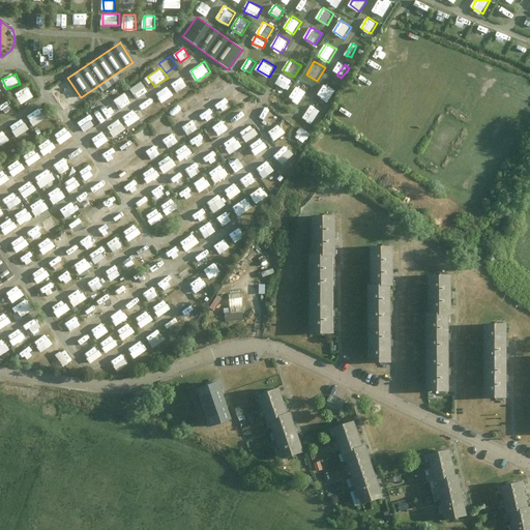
[(282,74),(276,83),(288,89),(293,79),(282,74)]
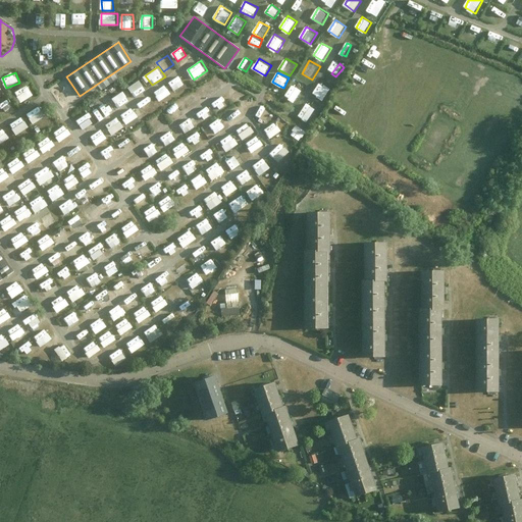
[(178,74),(169,82),(175,91),(186,84),(178,74)]
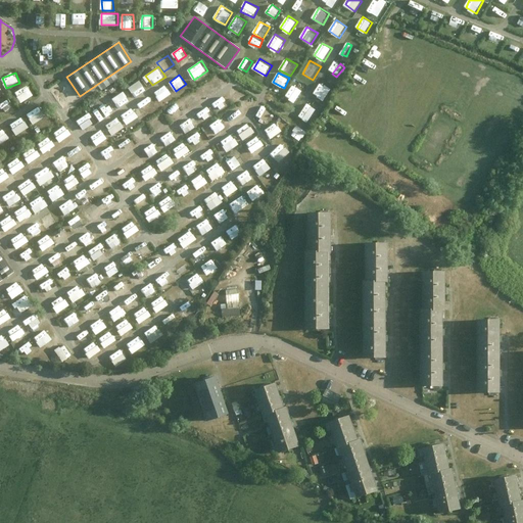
[(141,80),(130,87),(136,97),(147,90),(141,80)]
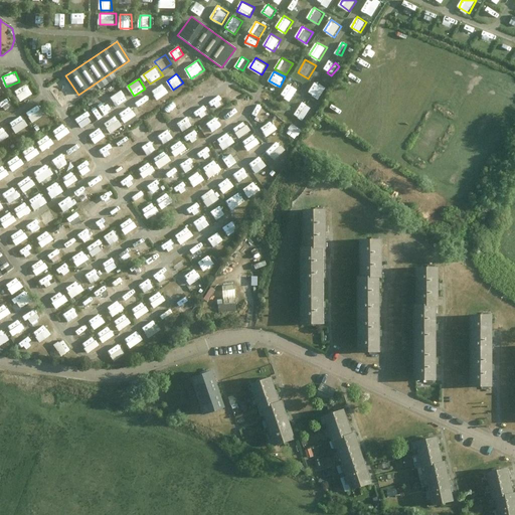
[(315,95),(320,83),(315,81),(310,93),(315,95)]
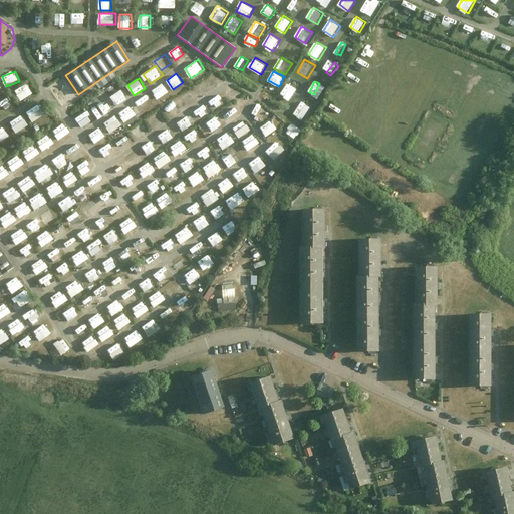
[(29,83),(16,89),(20,100),(33,94),(29,83)]
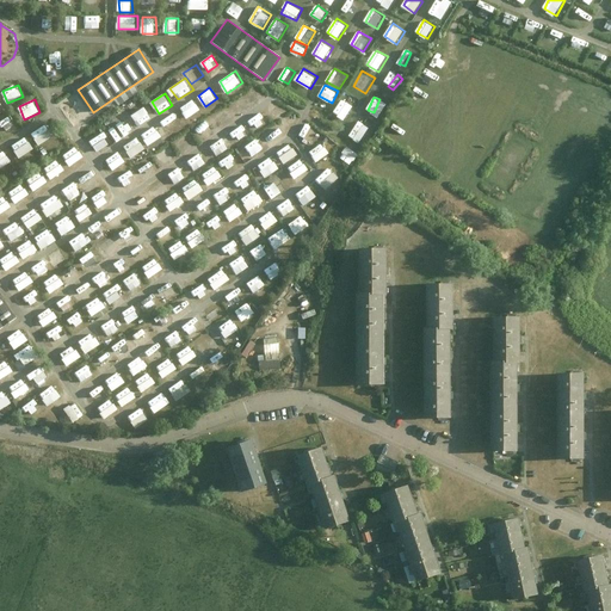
[(196,99),(181,106),(186,117),(201,111),(196,99)]
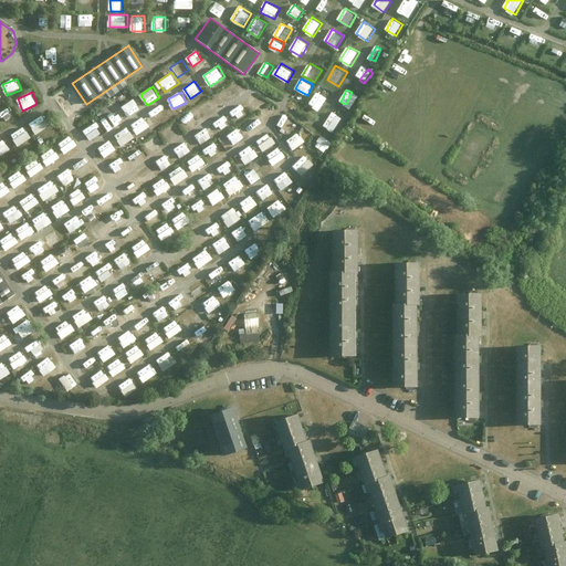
[(310,105),(321,112),(328,97),(318,92),(310,105)]
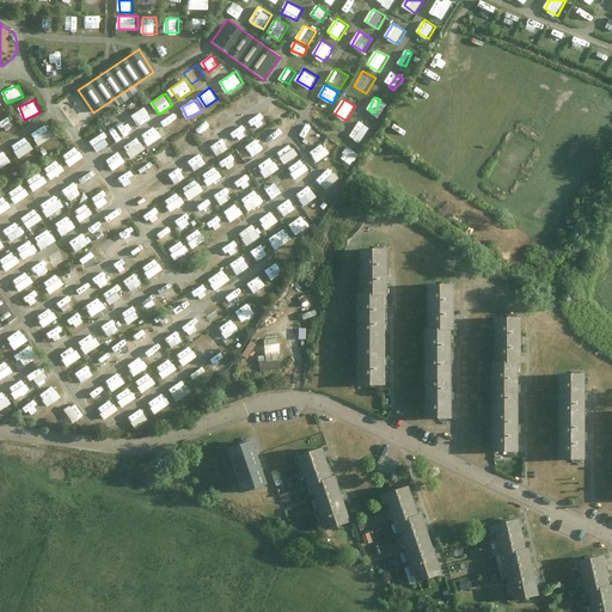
[(145,106),(134,115),(141,126),(152,117),(145,106)]
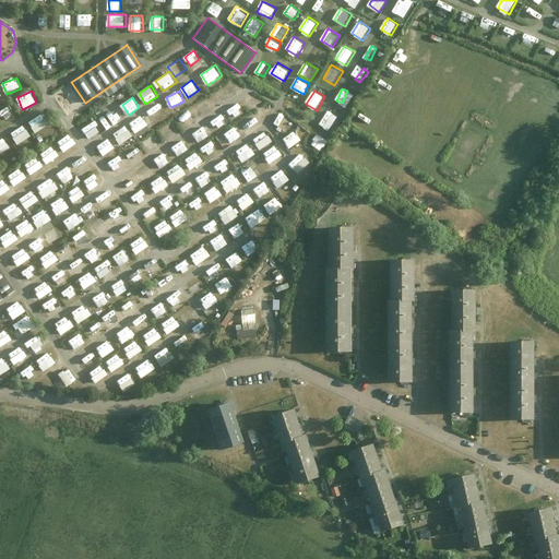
[(147,110),(155,122),(167,115),(161,103),(147,110)]
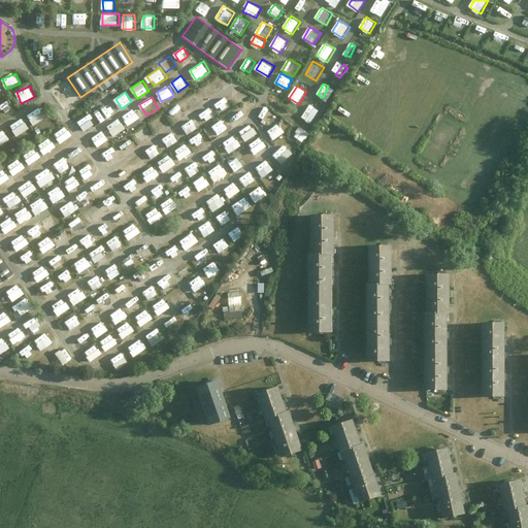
[(224,98),(216,104),(222,111),(229,106),(224,98)]
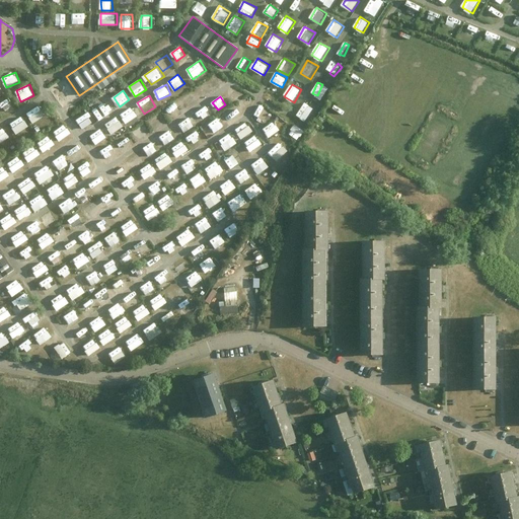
[(303,102),(298,117),(308,121),(313,106),(303,102)]
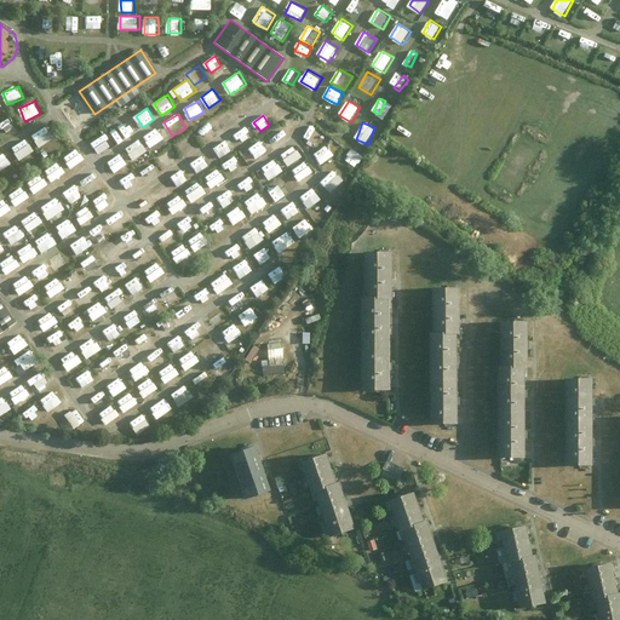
[(33,135),(40,147),(56,137),(49,125),(33,135)]
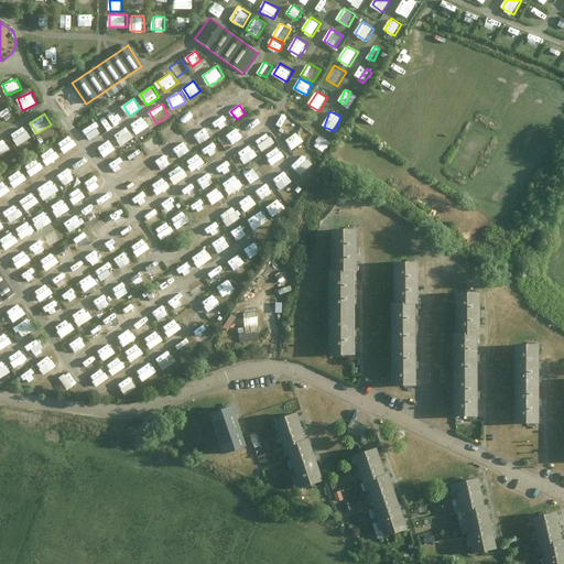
[(277,126),(289,132),(295,120),(283,114),(277,126)]
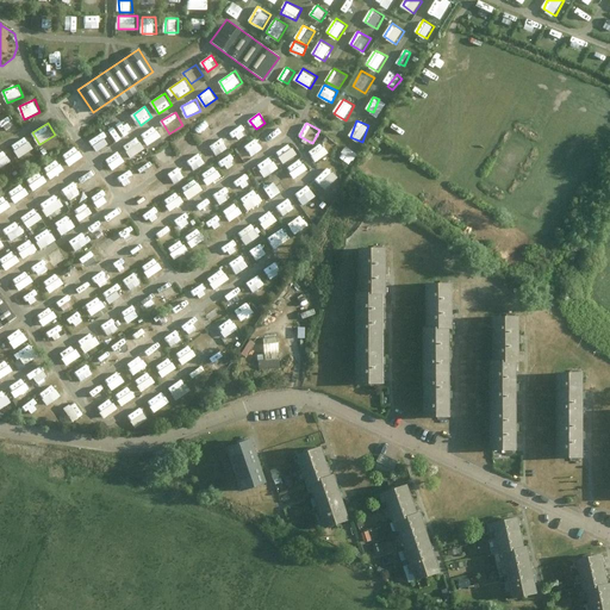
[(248,134),(241,125),(231,132),(237,141),(248,134)]
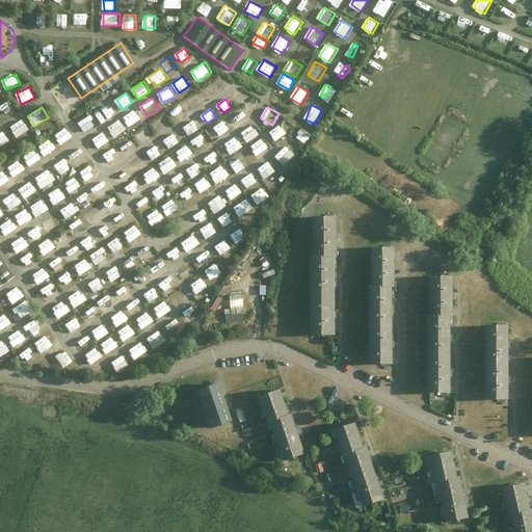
[(79,123),(85,132),(97,125),(90,114),(79,123)]
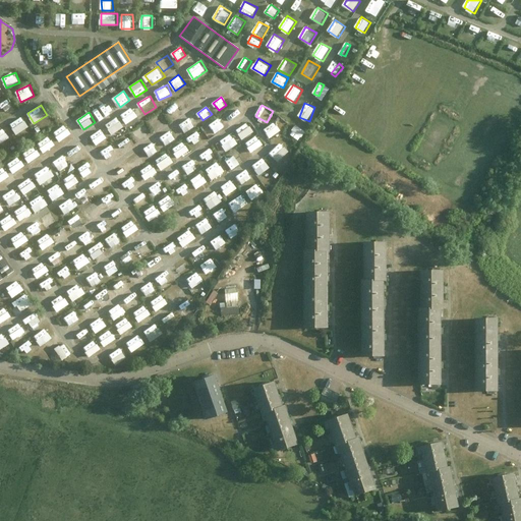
[(17,134),(30,127),(23,116),(10,123),(17,134)]
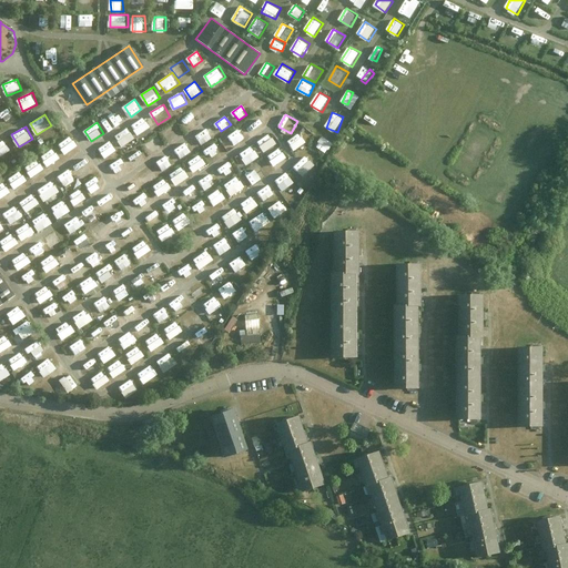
[(123,146),(137,138),(129,127),(115,135),(123,146)]
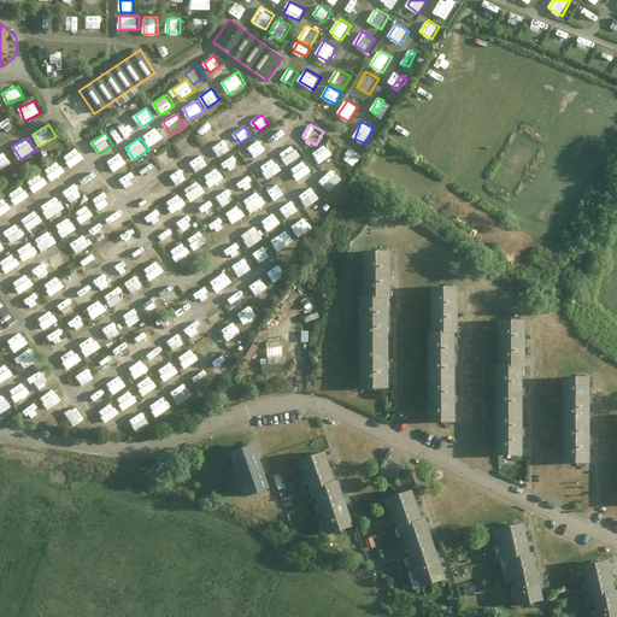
[(250,147),(256,157),(266,150),(260,140),(250,147)]
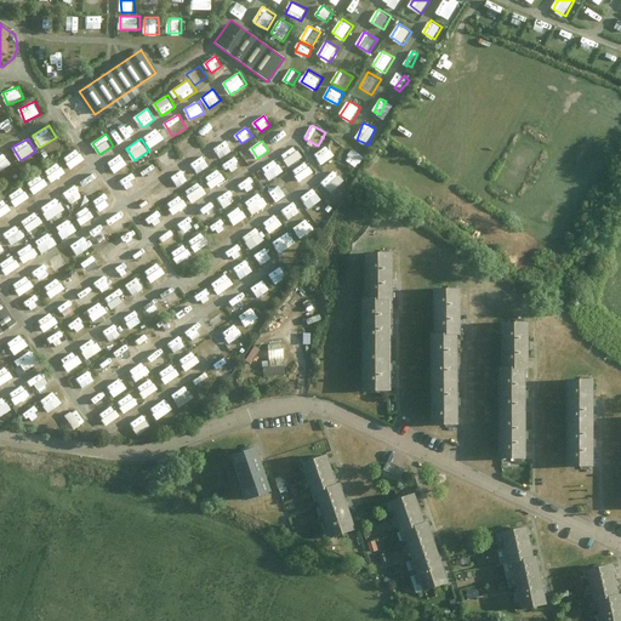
[(323,165),(336,155),(328,144),(315,154),(323,165)]
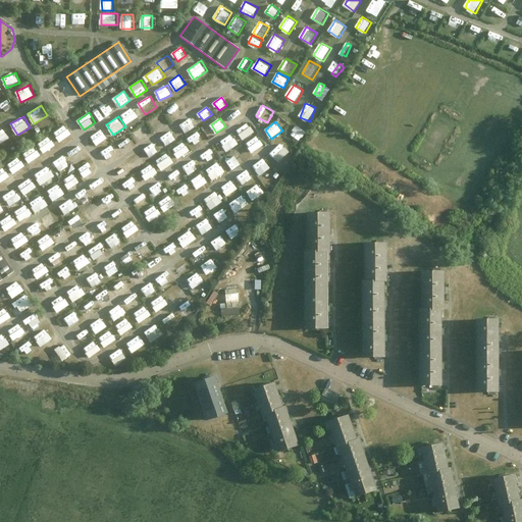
[(61,142),(72,134),(66,124),(55,133),(61,142)]
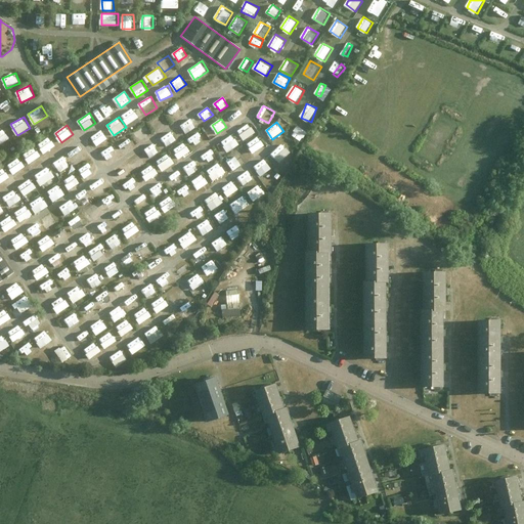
[(302,141),(309,131),(299,125),(292,134),(302,141)]
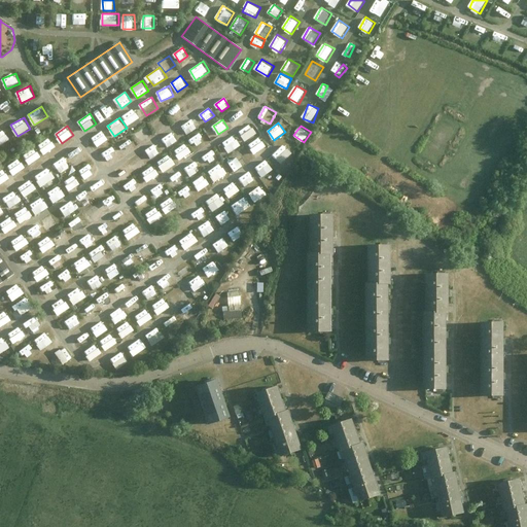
[(4,129),(0,132),(0,145),(10,139),(4,129)]
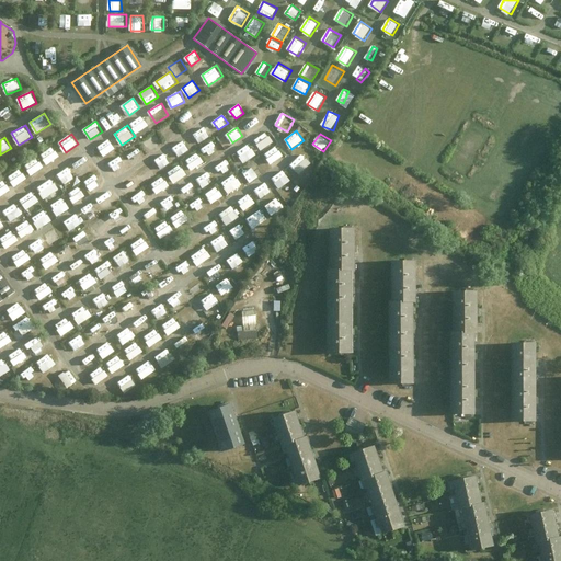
[(110,139),(99,147),(104,156),(115,148),(110,139)]
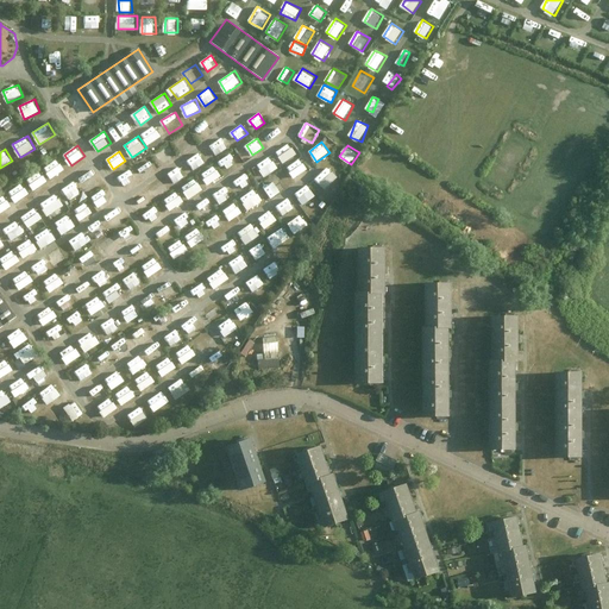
[(194,169),(206,163),(201,152),(188,158),(194,169)]
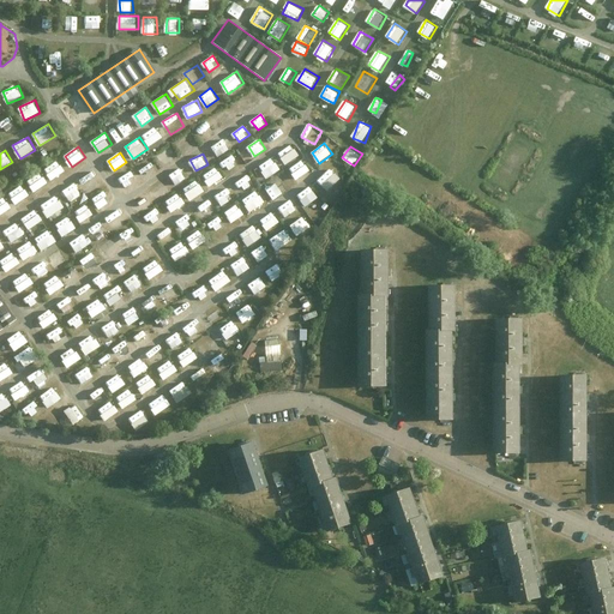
[(228,170),(238,164),(233,155),(223,161),(228,170)]
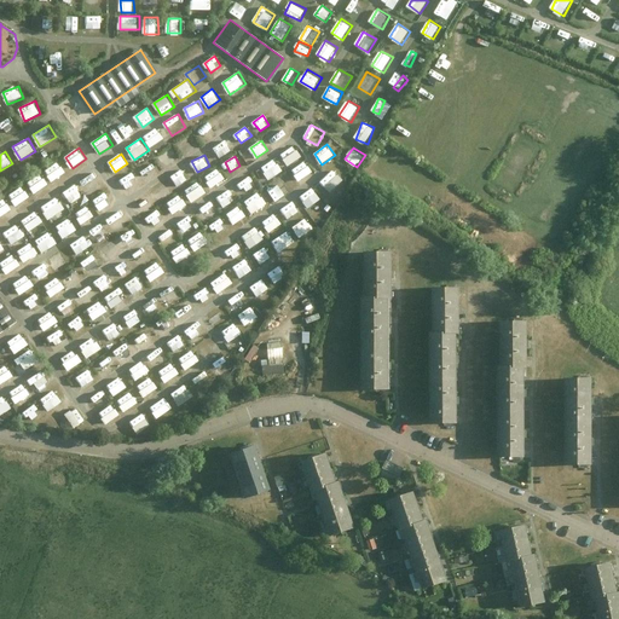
[(261,167),(270,179),(283,171),(276,158),(261,167)]
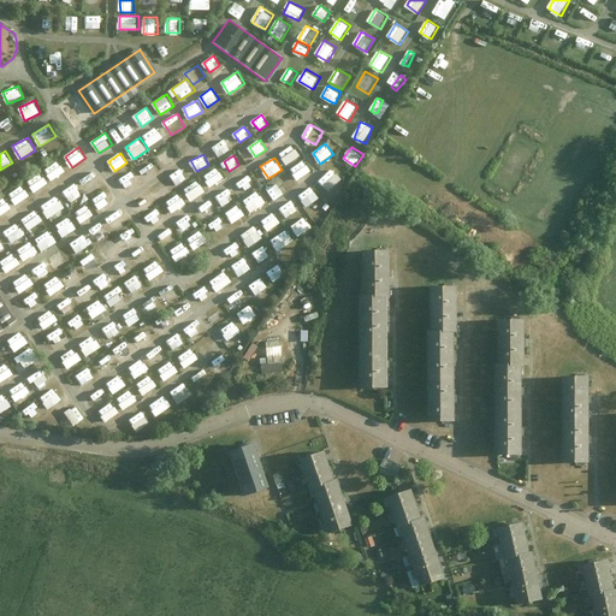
[(59,160),(46,169),(53,181),(66,171),(59,160)]
